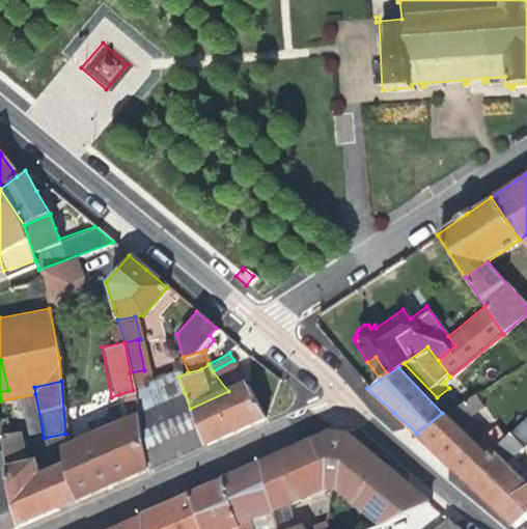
[(247,383),(228,391),(190,409),(201,444),(237,427),(265,416),(247,383)]
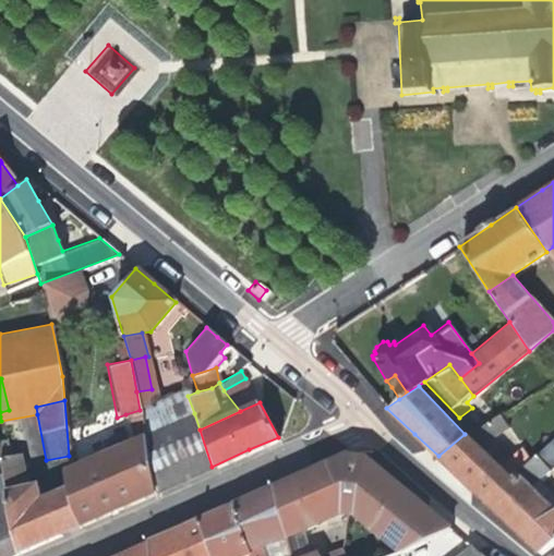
[(132,440),(145,435),(140,410),(125,414),(132,440)]
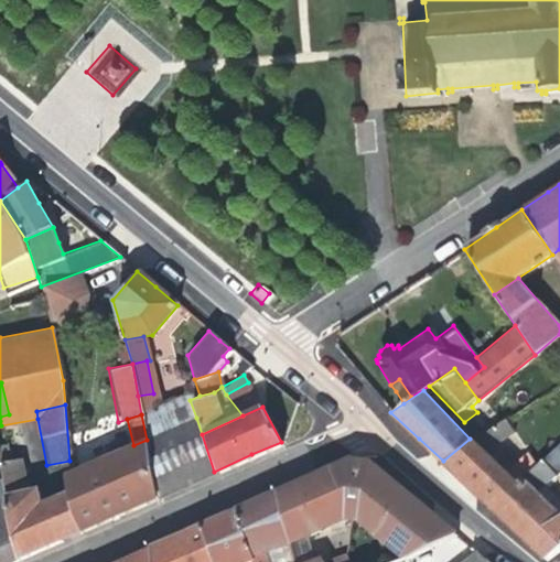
[(470,439),(443,461),(454,472),(461,478),(492,454),(485,449),(514,430),(504,417),(470,439)]
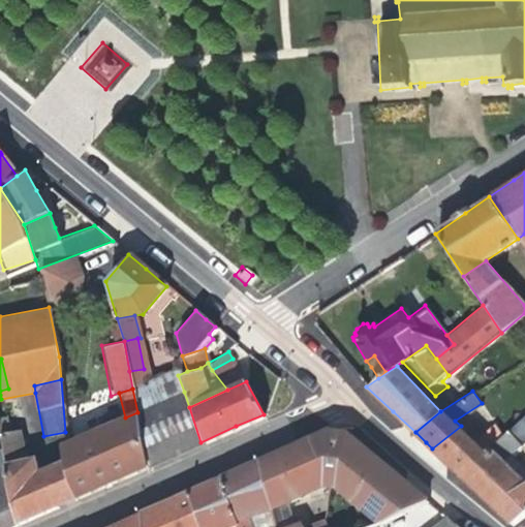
[(184,392),(137,412),(146,466),(176,453),(201,442),(189,407),(184,392)]
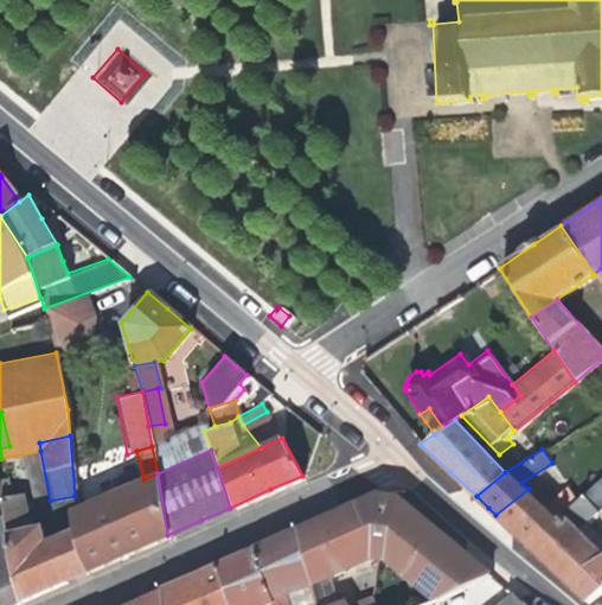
[(601,472),(580,494),(596,509),(601,503),(601,472)]
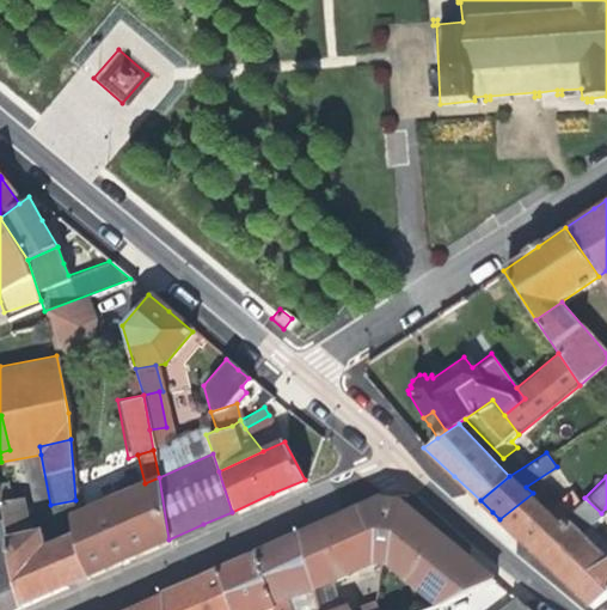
[(169,540),(159,477),(145,483),(108,498),(74,512),(78,530),(89,574),(134,555),(169,540)]
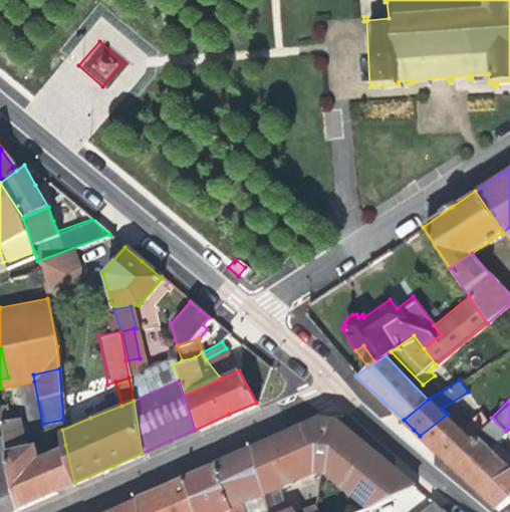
[(2,450),(26,445),(18,415),(7,417),(3,402),(0,402),(0,442),(2,450)]
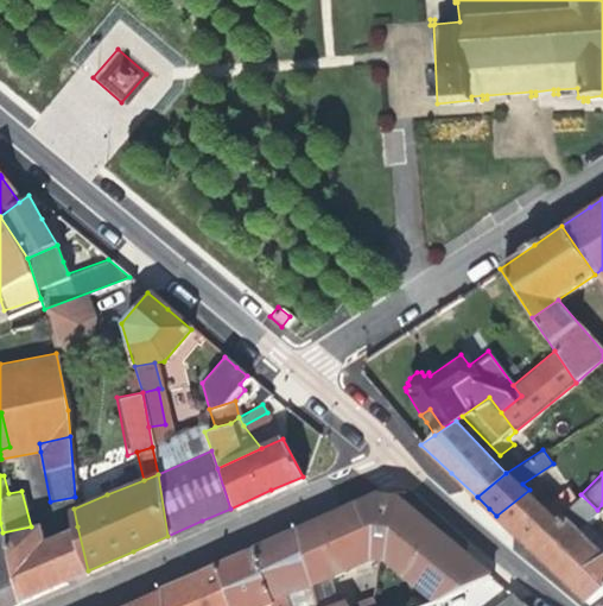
[(75,497),(74,509),(107,494),(103,485),(75,497)]
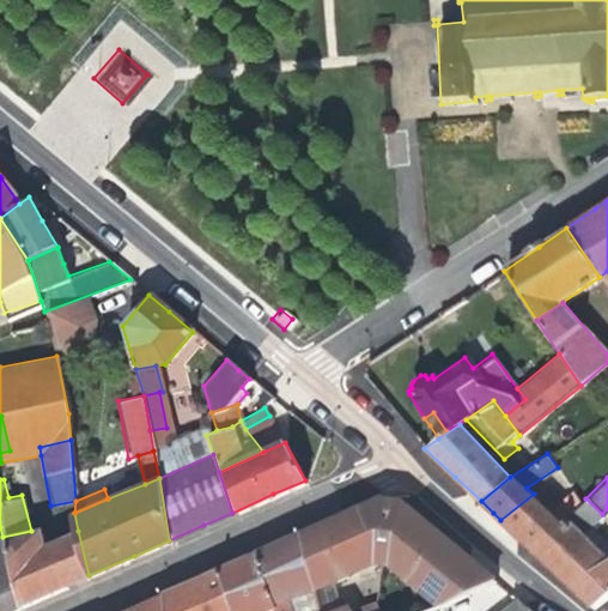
[(547,506),(534,494),(500,520),(514,533),(547,506)]
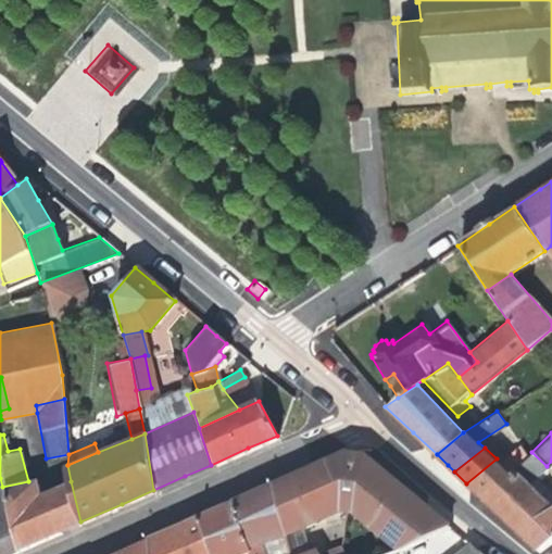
[(340,498),(352,499),(363,454),(342,452),(324,460),(340,498)]
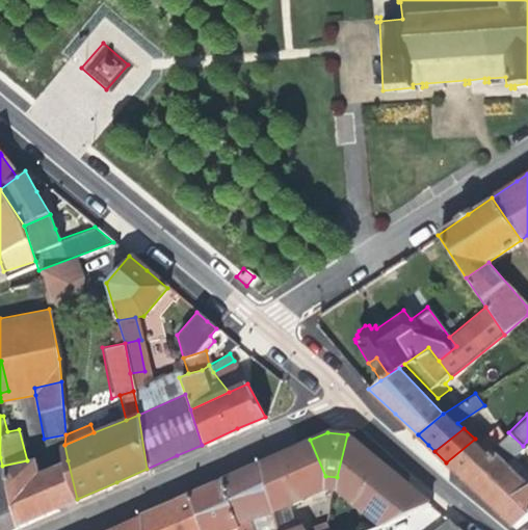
[(506,461),(523,446),(508,432),(492,448),(506,461)]
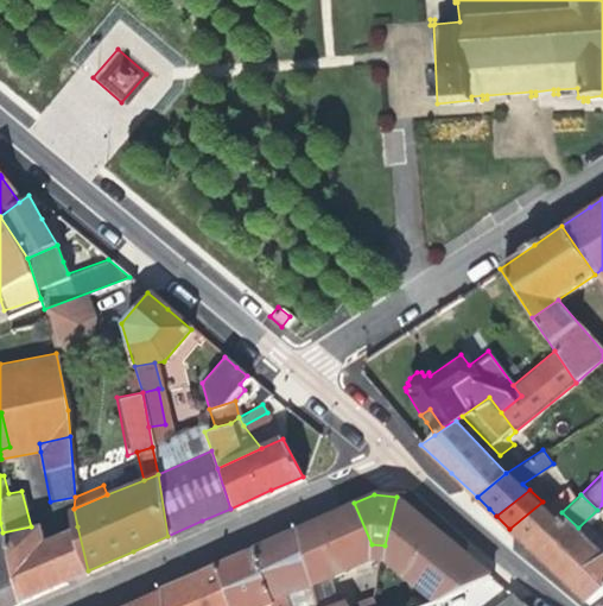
[(397,497),(385,545),(380,559),(432,600),(433,601),(487,574),(449,542),(397,497)]
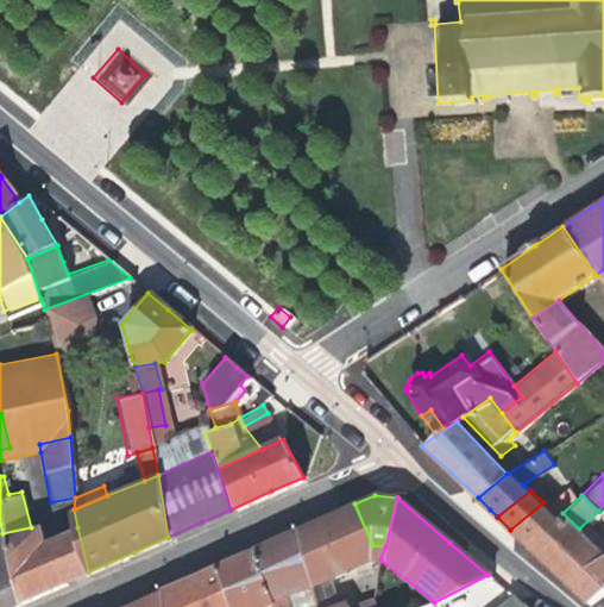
[(510,530),(528,545),(559,517),(543,502),(510,530)]
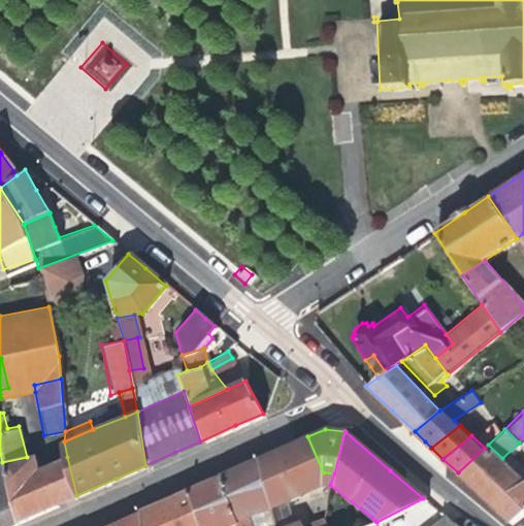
[(323,472),(307,436),(291,444),(269,453),(280,499),(297,492),(300,495),(314,490),(316,484),(323,483),(330,485),(334,473),(323,472)]
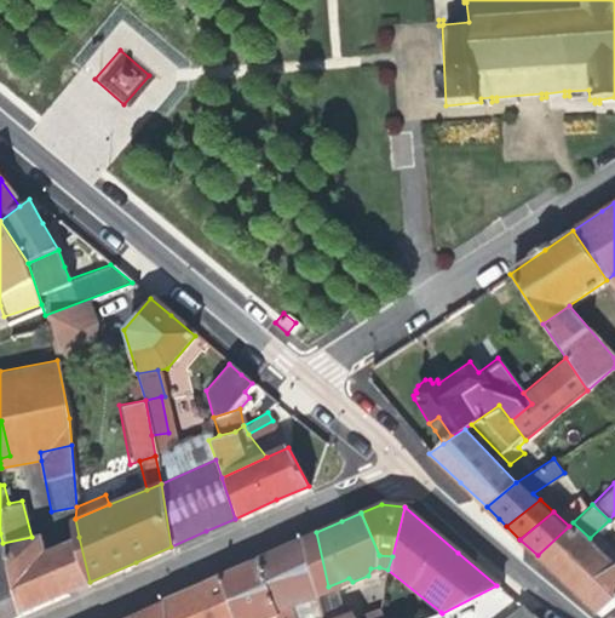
[(602,549),(573,522),(538,555),(549,566),(562,578),(602,549)]
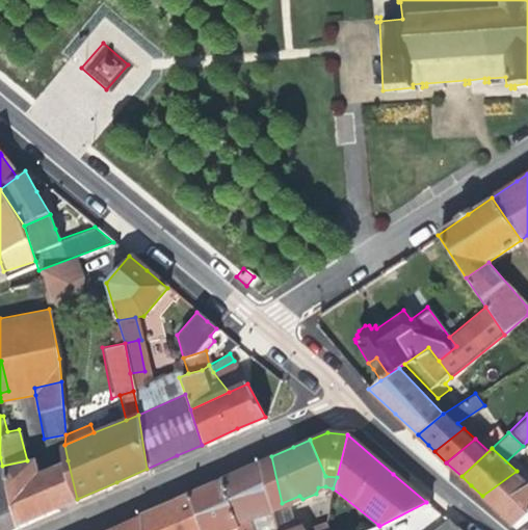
[(271,456),(256,464),(266,510),(282,503),(271,456)]
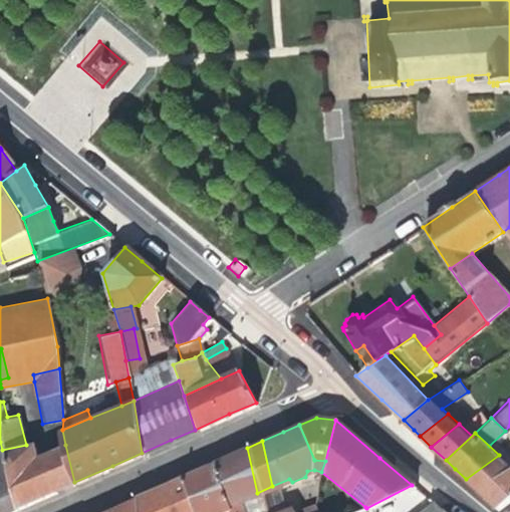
[(0,511),(6,511),(14,509),(2,450),(0,442),(0,511)]
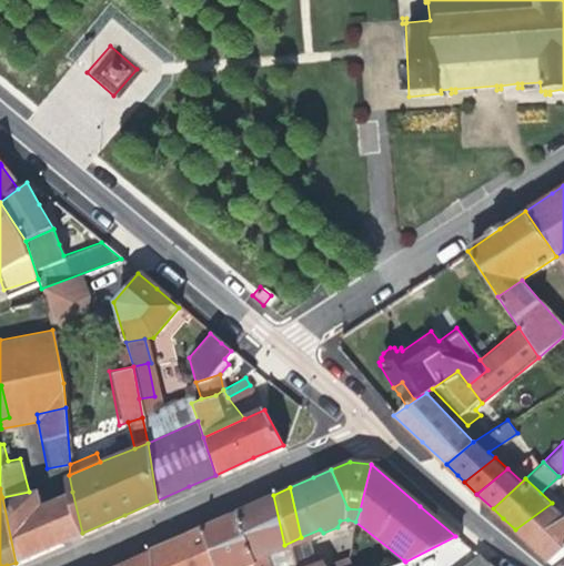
[(29,492),(2,497),(16,563),(46,549),(64,541),(59,517),(46,522),(42,504),(39,489),(29,492)]
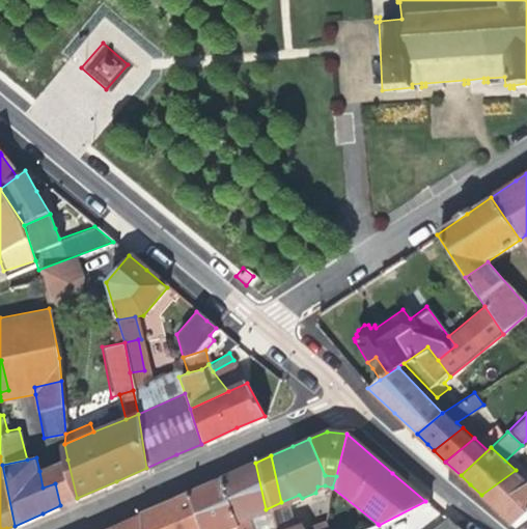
[(67,460),(39,471),(43,488),(55,483),(60,505),(77,498),(67,460)]
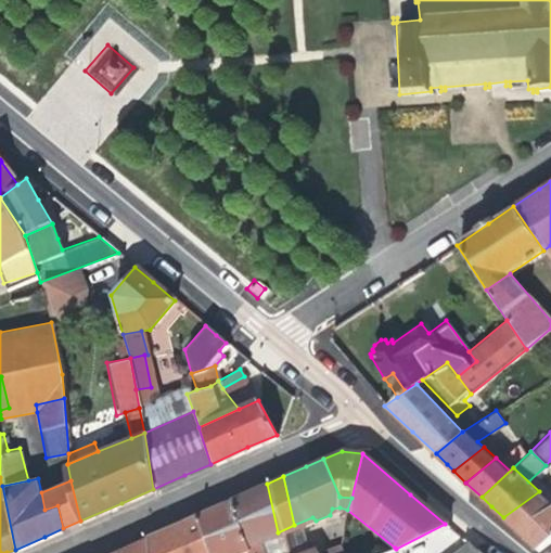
[(247,492),(226,503),(243,545),(245,552),(256,552),(254,543),(280,537),(278,532),(267,484),(247,492)]
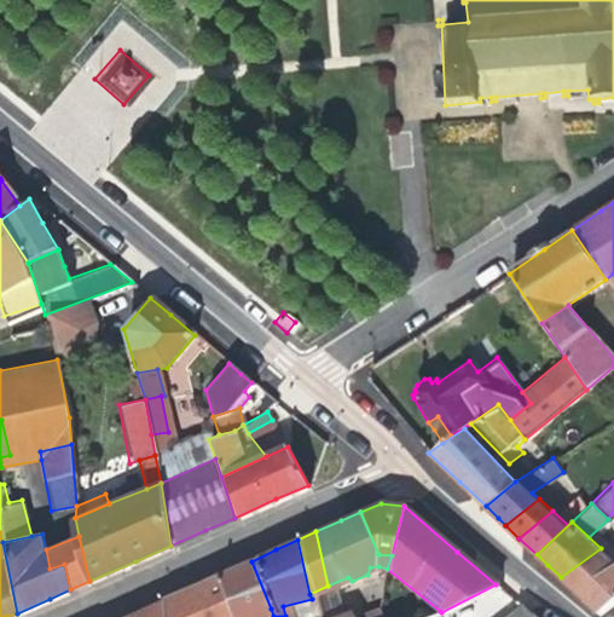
[(575,590),(613,561),(613,560),(601,548),(561,577),(575,590)]
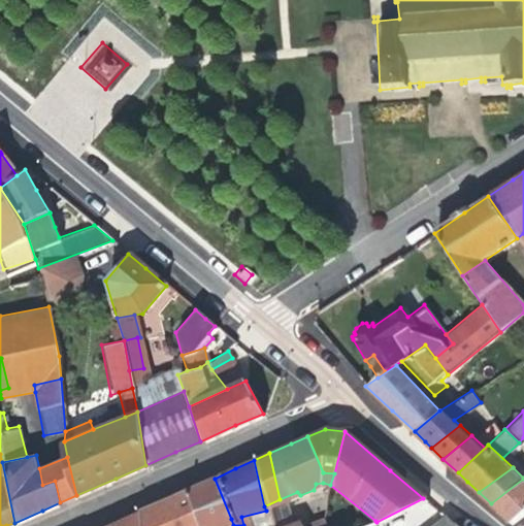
[(197,486),(183,492),(194,525),(233,525),(231,519),(215,479),(197,486)]
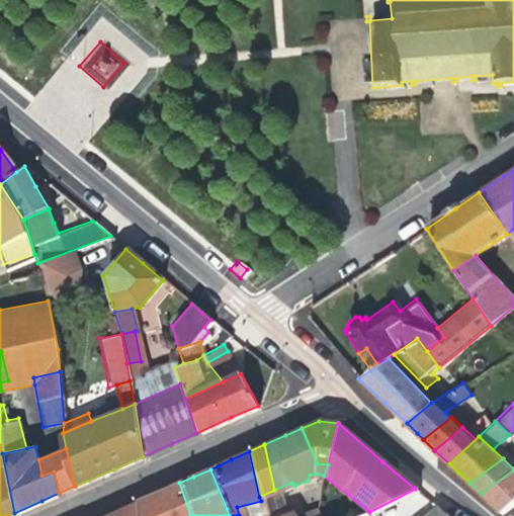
[(513,498),(513,469),(482,494),(493,504),(499,510),(513,498)]
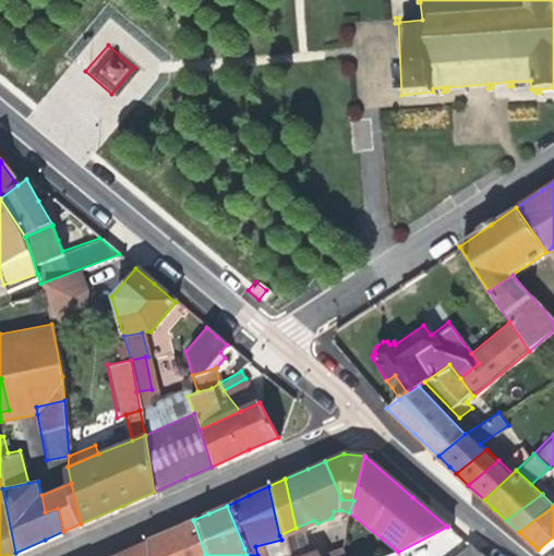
[(205,555),(193,520),(145,541),(148,555),(205,555)]
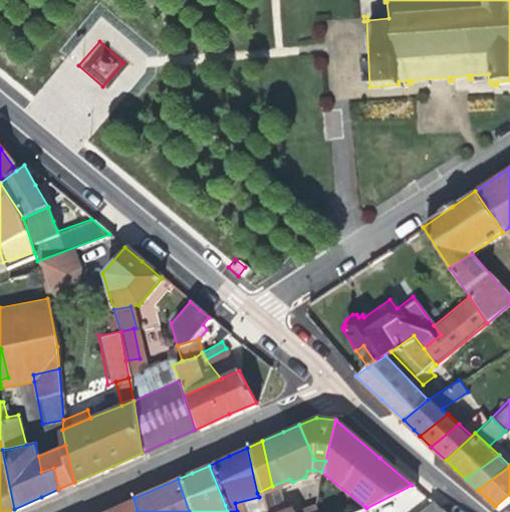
[(137,511),(134,498),(115,506),(115,511),(137,511)]
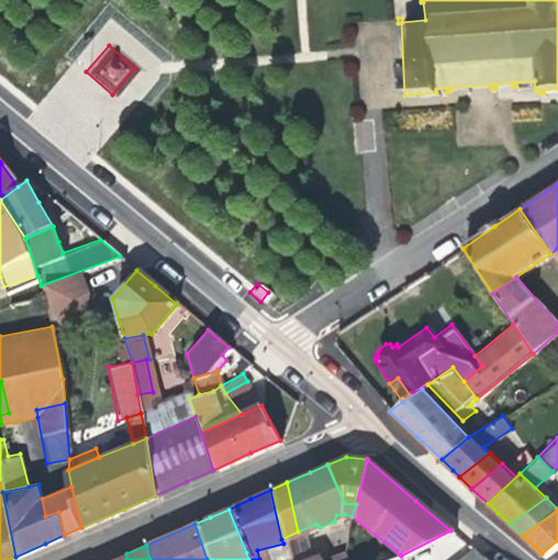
[(455,559),(486,559),(470,547),(455,559)]
